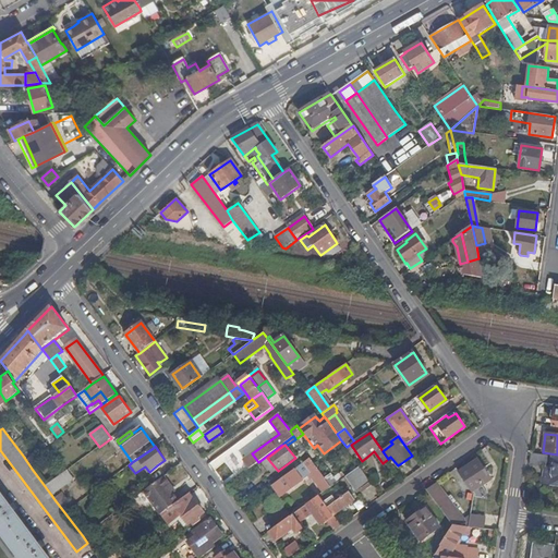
[(252,453),(243,460),(250,470),(258,462),(252,453)]
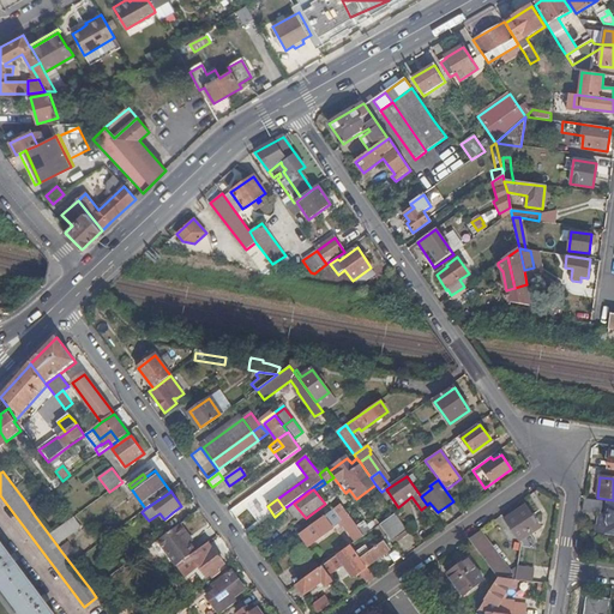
[(602,503),(584,499),(583,511),(600,513),(602,503)]
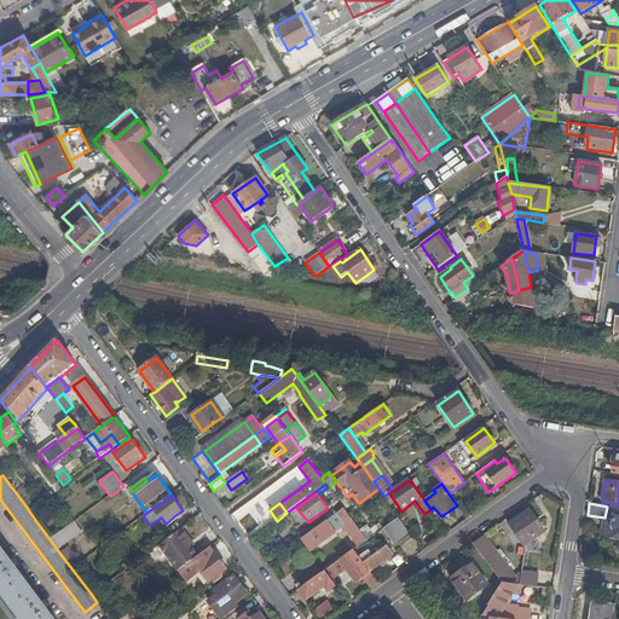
[(296,508),(290,513),(301,527),(308,522),(296,508)]
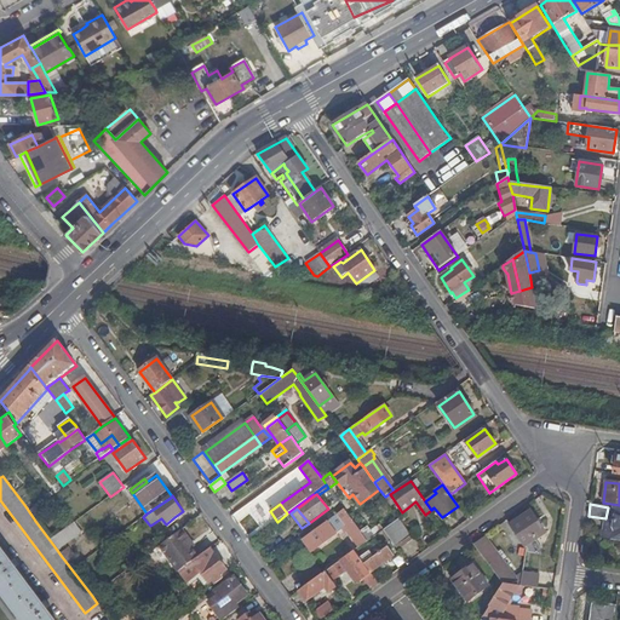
[(360,546),(362,545),(368,540),(355,523),(344,509),(302,540),(311,552),(342,528),(344,533),(348,529),(360,546)]
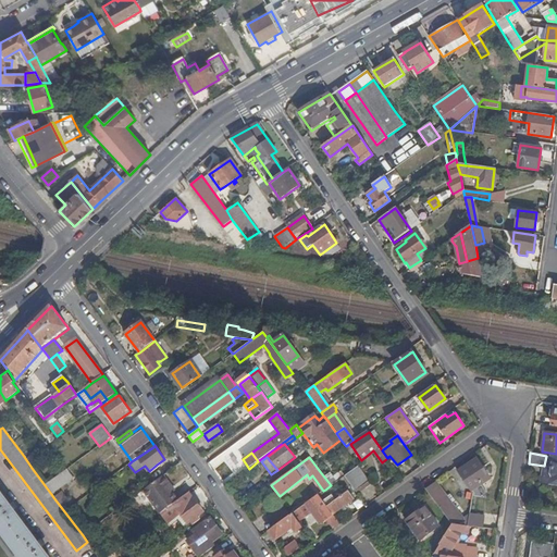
[(477,459),(458,472),(463,480),(473,494),(473,495),(484,496),(486,484),(484,482),(490,478),(477,459)]
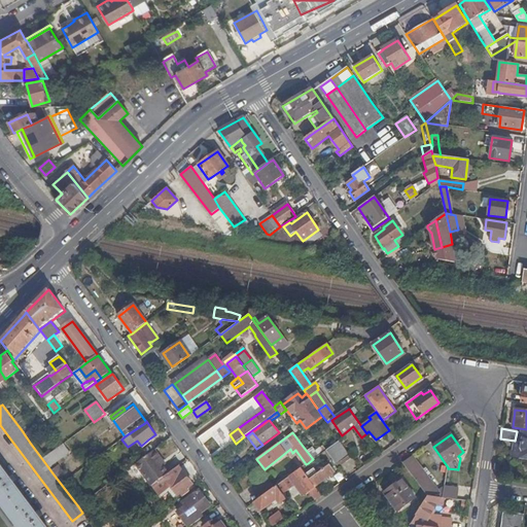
[(319,455),(308,440),(302,445),(313,459),(319,455)]
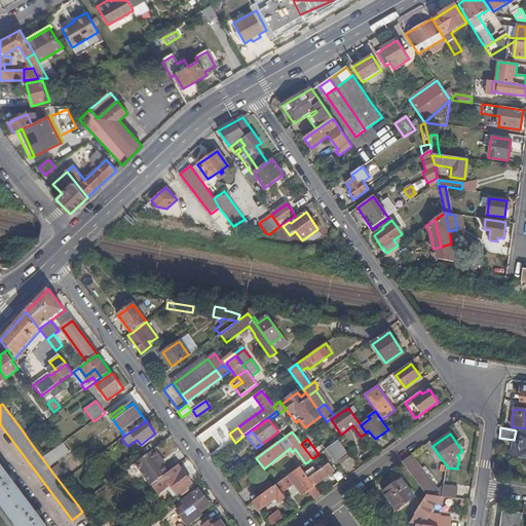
[(332,459),(336,464),(348,454),(338,440),(325,450),(332,459)]
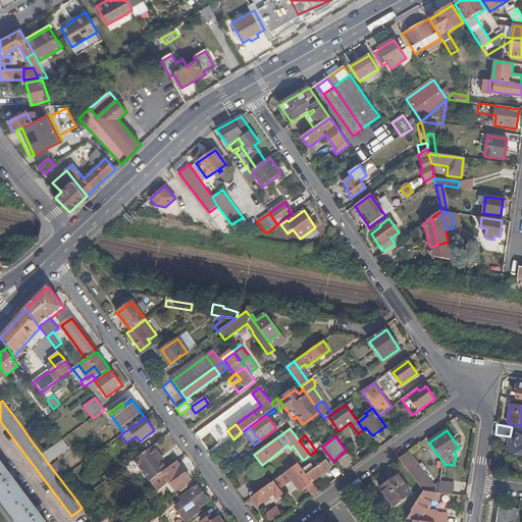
[(515,437),(510,436),(507,453),(521,454),(521,450),(516,450),(518,444),(516,444),(517,438),(515,437)]
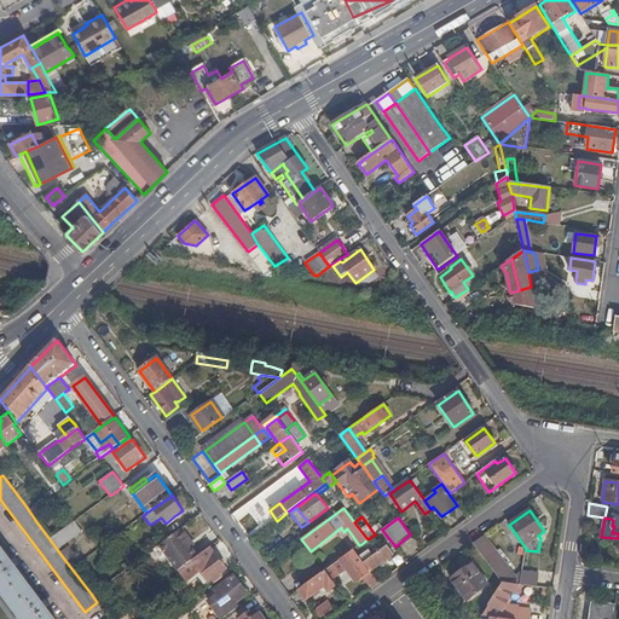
[(75,521),(50,539),(57,549),(82,531),(75,521)]
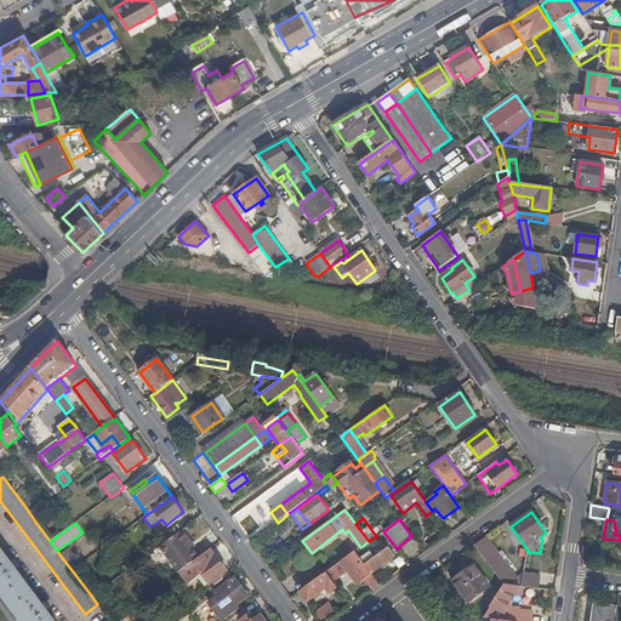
[(159,547),(180,573),(200,558),(193,548),(188,542),(191,540),(183,530),(159,547)]
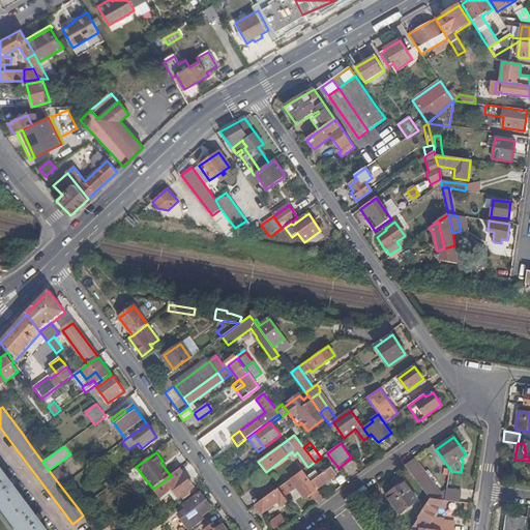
[(329,467),(334,463),(327,453),(321,458),(329,467)]
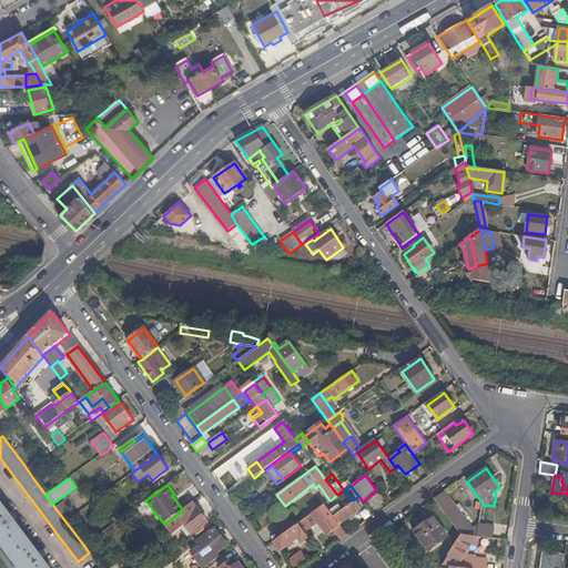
[(476,537),(477,537),(478,526),(466,525),(443,493),(435,498),(460,535),(476,537)]
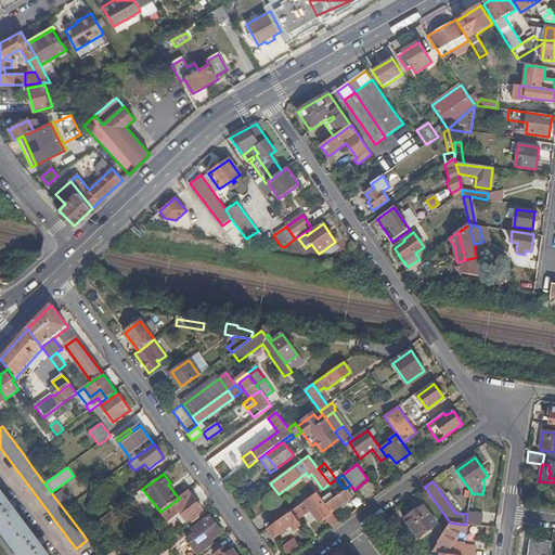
[(326,505),(333,500),(324,488),(322,489),(318,492),(326,505)]
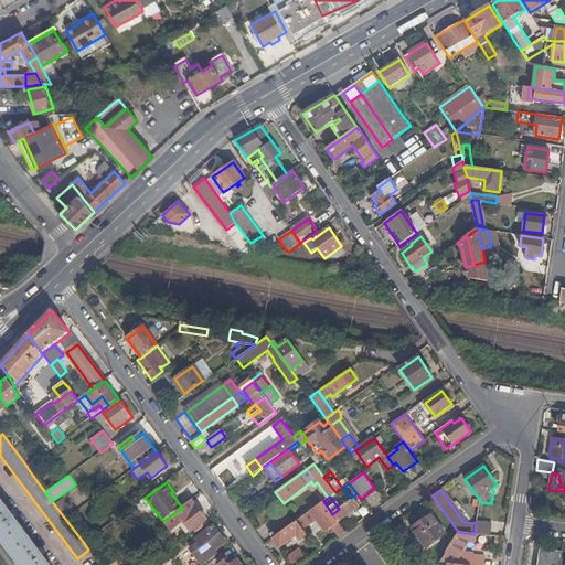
[(0,537),(20,564),(49,564),(0,498),(0,537)]
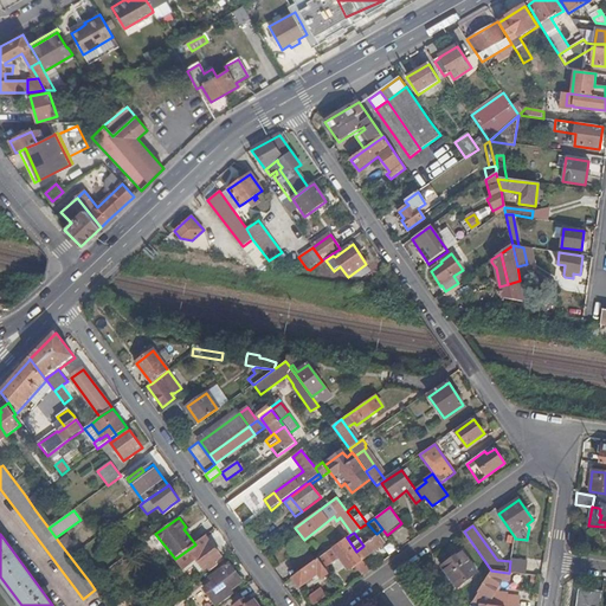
[(356,552),(362,560),(386,543),(379,534),(363,546),(356,552)]
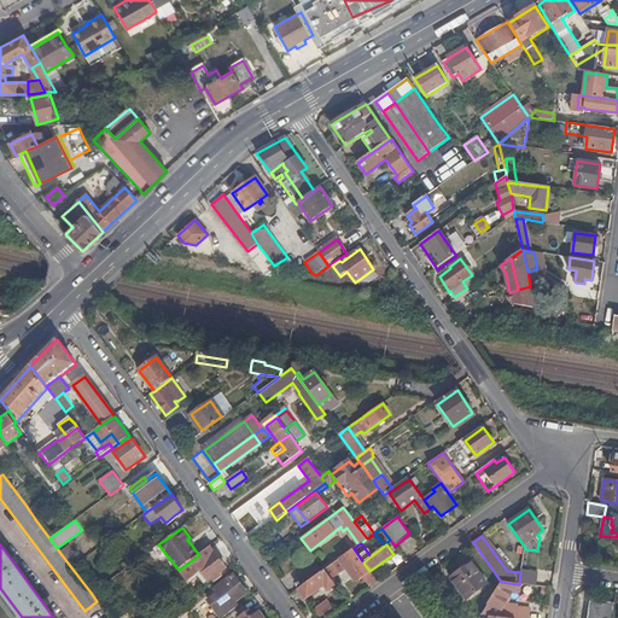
[(59,552),(71,567),(80,561),(68,546),(59,552)]
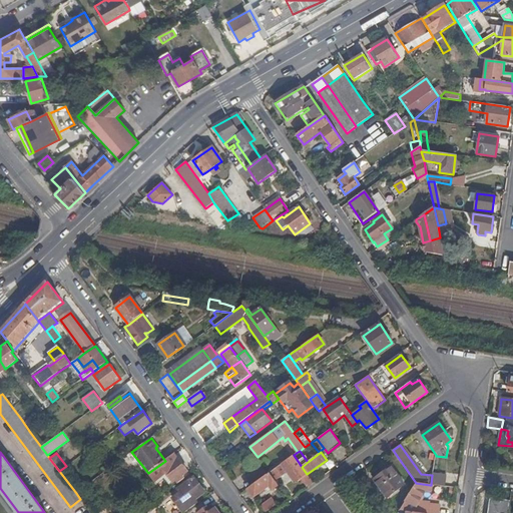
[(165,461),(148,473),(154,482),(166,473),(172,482),(176,480),(179,483),(190,475),(174,454),(165,461)]
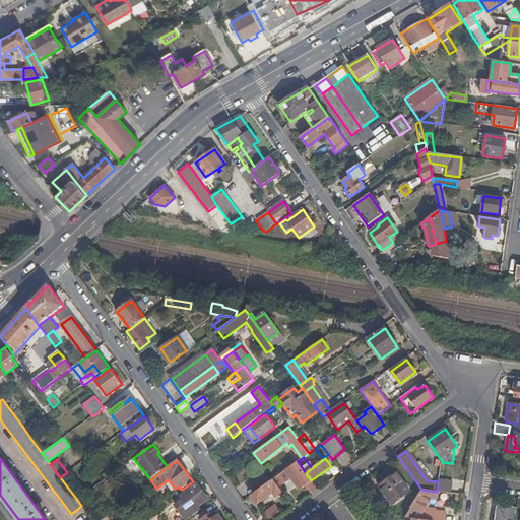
[(313,495),(319,491),(311,480),(306,473),(298,461),(271,480),(257,491),(251,496),(257,504),(273,493),(276,497),(282,493),(279,488),(294,477),(302,489),(306,484),(313,495)]
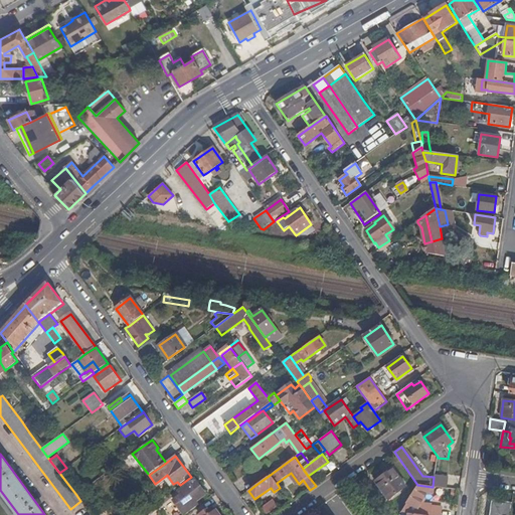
[(249,479),(254,486),(269,476),(263,469),(249,479)]
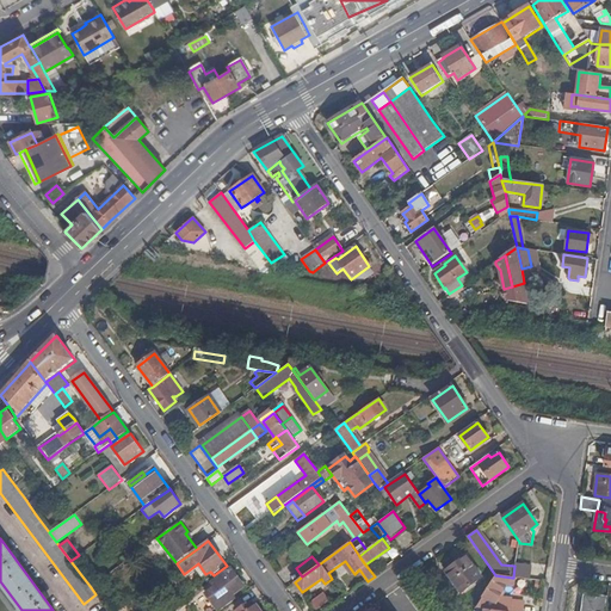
[(482,576),(467,556),(445,572),(461,592),(482,576)]
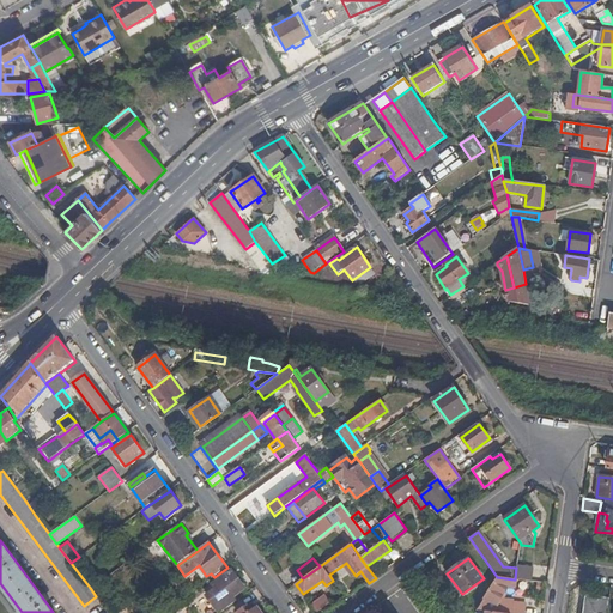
[(530,581),(532,570),(516,568),(515,580),(530,581)]
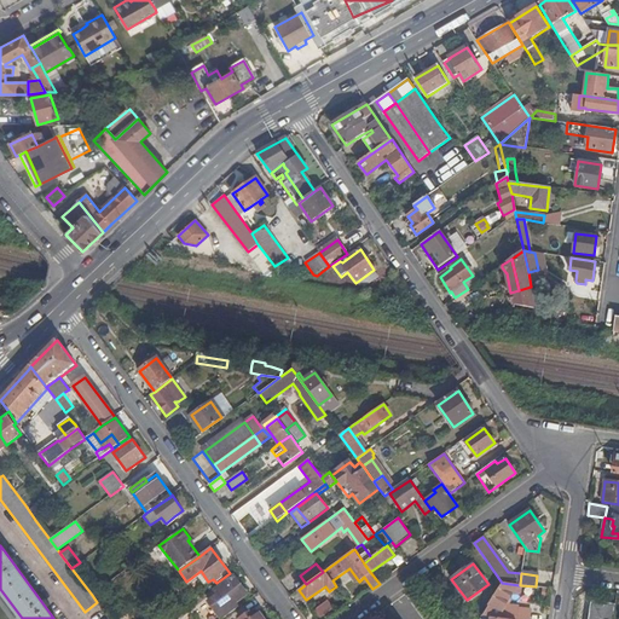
[(233,577),(247,595),(249,594),(236,576),(233,577)]
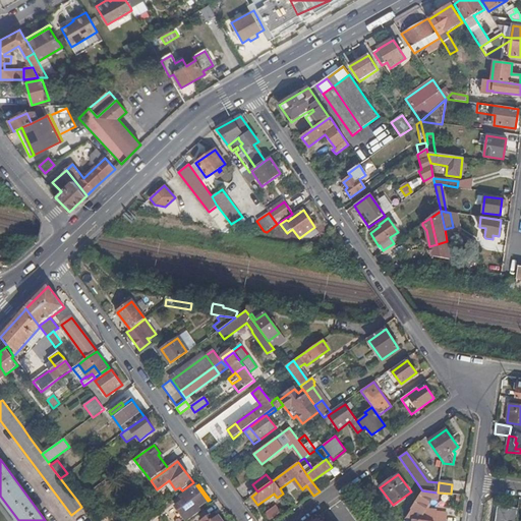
[(187,520),(198,513),(196,510),(208,501),(196,485),(182,497),(185,501),(177,507),(187,520)]
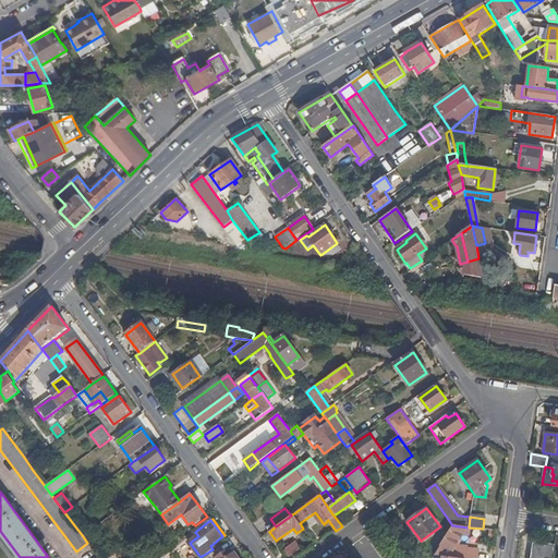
[(461,535),(466,536),(468,528),(452,525),(434,555),(444,557),(452,557),(456,554),(451,552),(453,546),(461,535)]
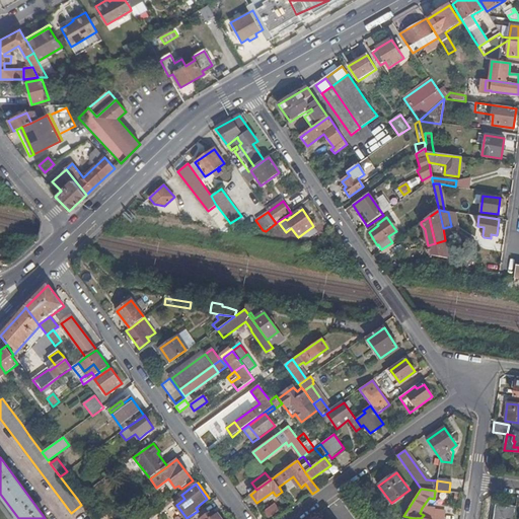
[(124,499),(126,502),(130,507),(138,501),(132,493),(124,499)]
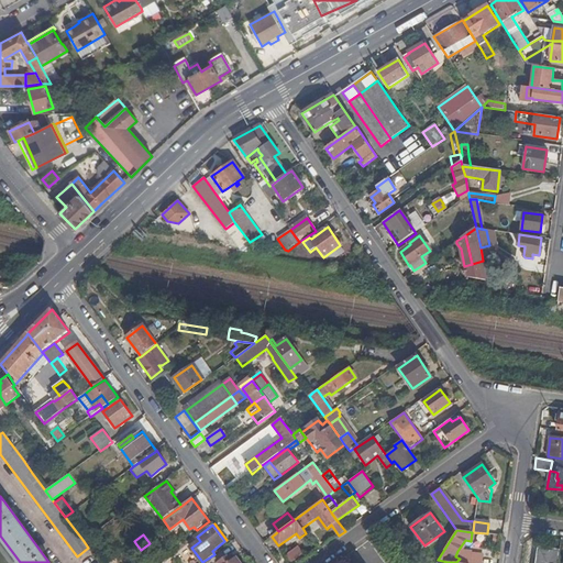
[(174,548),(177,553),(188,545),(190,544),(186,539),(174,548)]
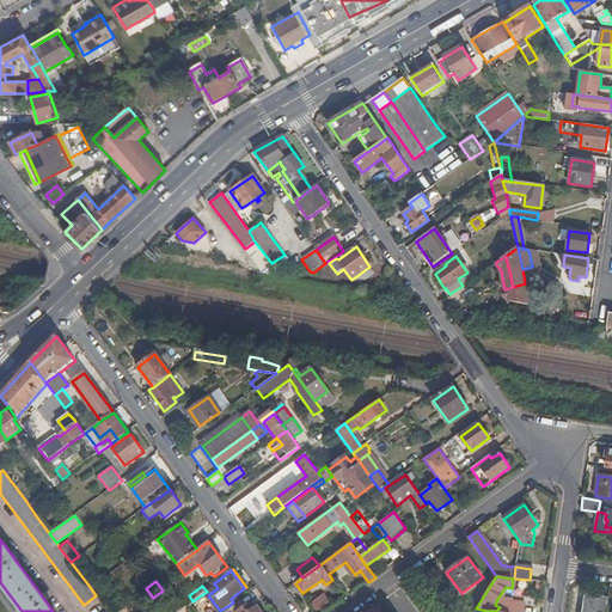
[(204,593),(193,601),(195,605),(206,597),(204,593)]
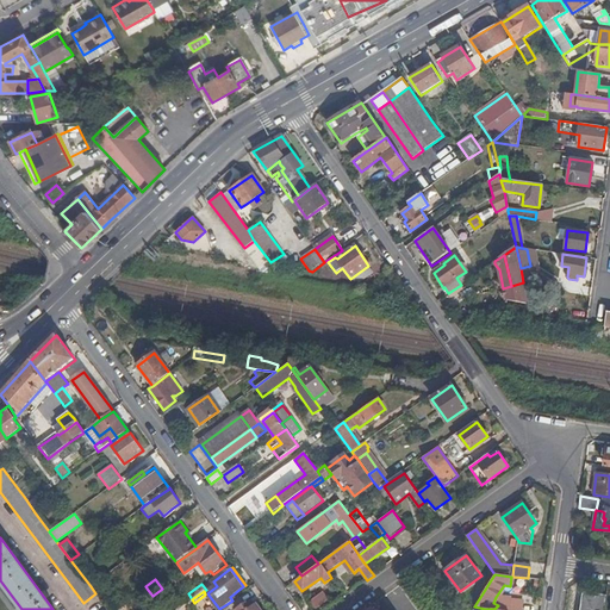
[(328,601),(322,592),(309,602),(315,609),(328,601)]
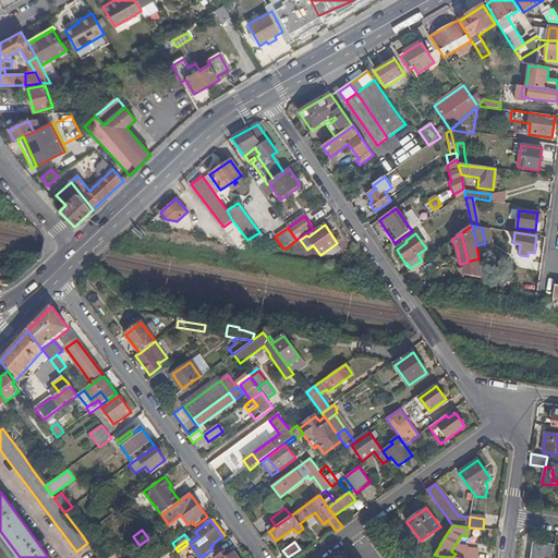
[(531,557),(552,557),(554,546),(534,543),(531,557)]
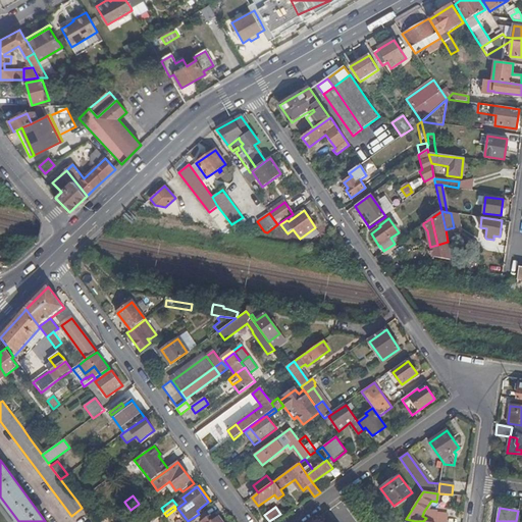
[(434,521),(435,513),(424,511),(422,516),(426,518),(423,521),(424,521),(434,521)]
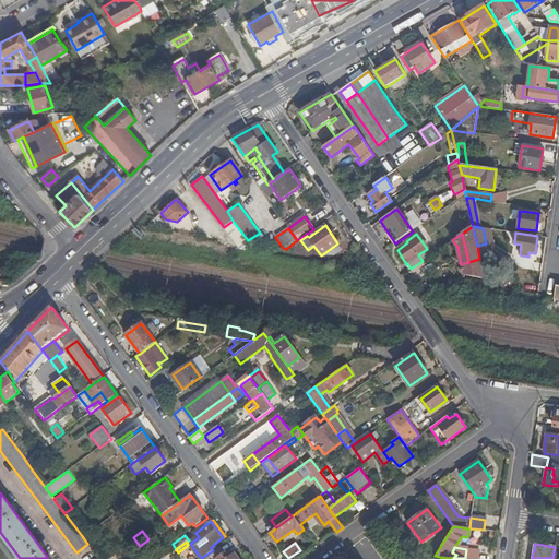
[(478,558),(480,550),(466,549),(465,558),(478,558)]
